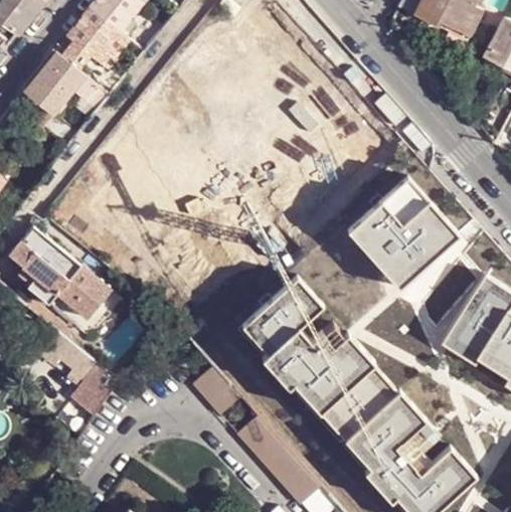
[(0,22),(15,35),(28,19),(41,2),(37,0),(0,0),(0,22)]
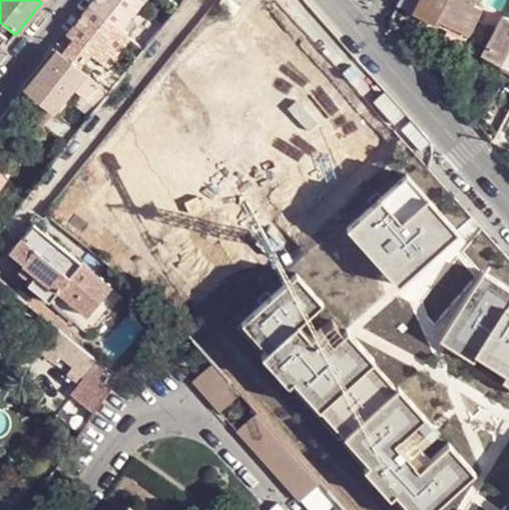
[(94,0),(86,10),(121,38),(125,32),(120,29),(142,0),(94,0)]
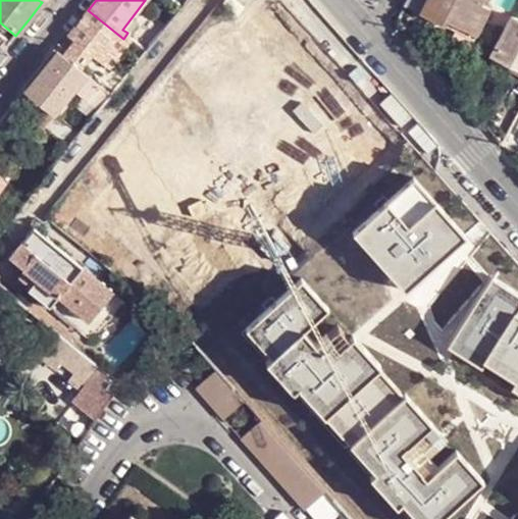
[(420,14),(427,0),(407,0),(404,6),(420,14)]
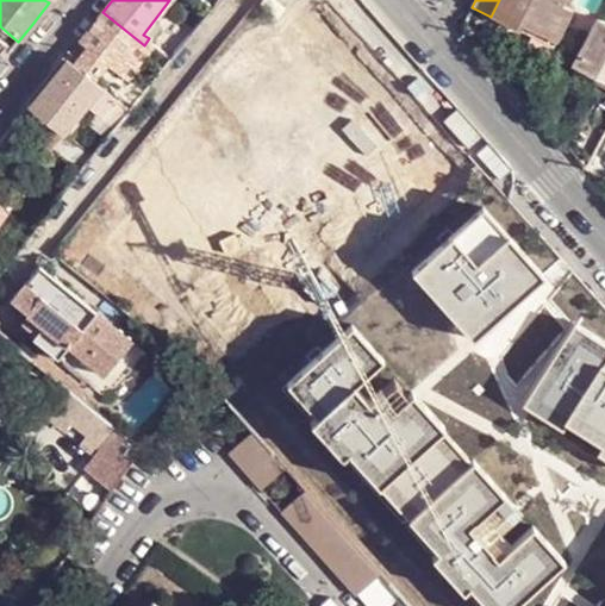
[(562,0),(499,0),(491,17),(519,31),(522,26),(554,43),(569,13),(560,7),(562,0)]
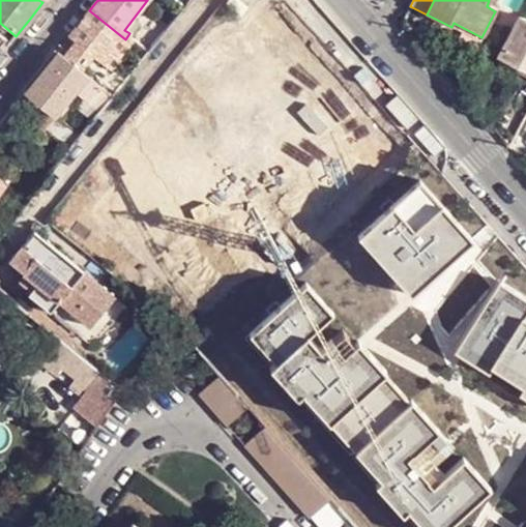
[(125,39),(89,10),(66,39),(71,42),(59,59),(110,99),(120,86),(107,75),(105,77),(98,71),(107,62),(112,66),(123,53),(139,64),(146,56),(125,39)]
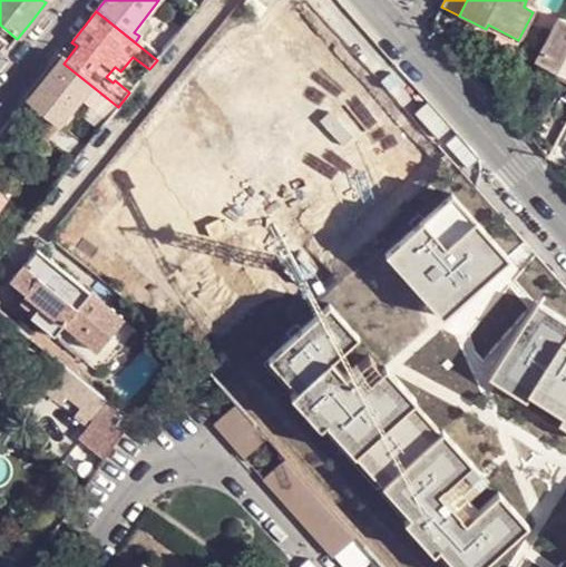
[(565,22),(559,19),(536,65),(565,80),(565,22)]
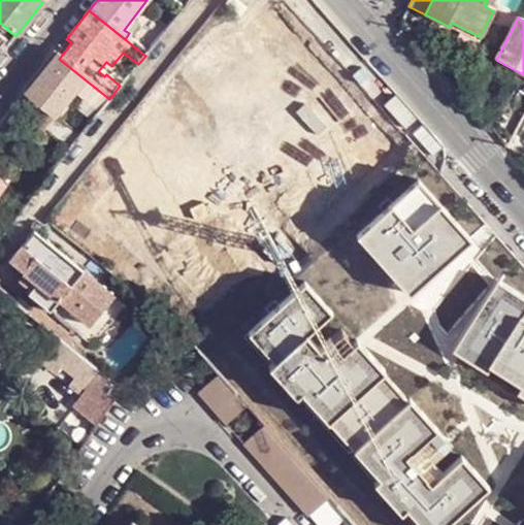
[(283,177),(354,89),(268,22),(197,110),(283,177)]
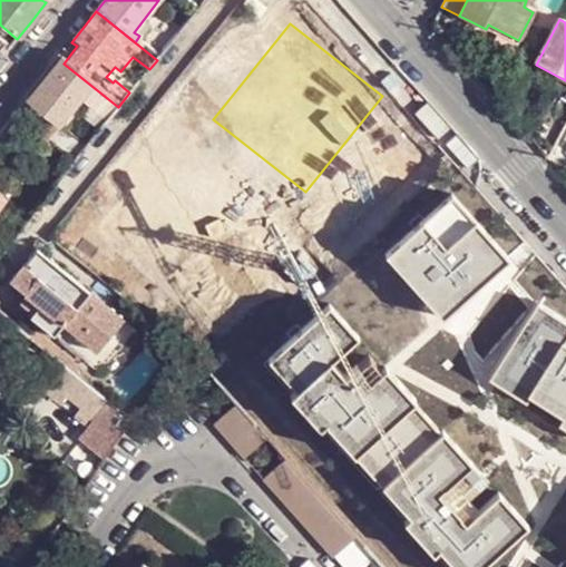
[(508,57),(518,40),(497,30),(488,47),(508,57)]
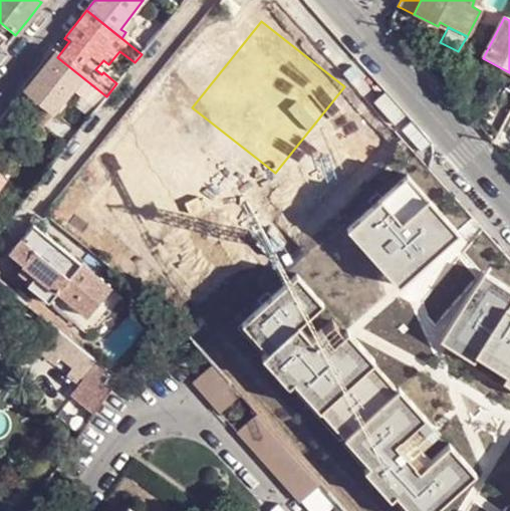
[(142,54),(149,45),(131,30),(125,32),(121,38),(142,54)]
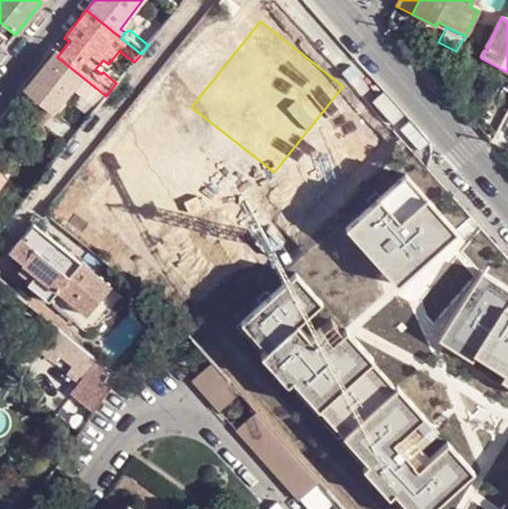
[(57,57),(52,52),(21,91),(51,114),(63,98),(70,90),(82,100),(90,91),(93,94),(90,99),(98,105),(106,96),(57,57)]
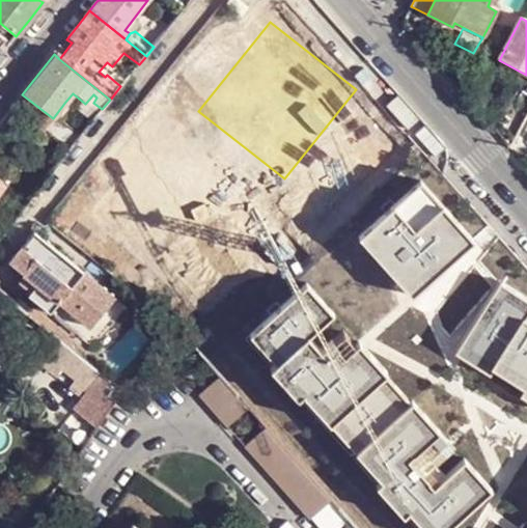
[(90,123),(102,109),(93,103),(96,98),(93,94),(85,104),(73,93),(65,102),(90,123)]
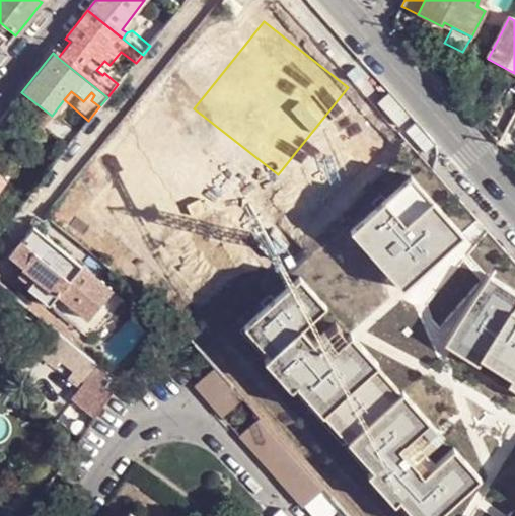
[(52,116),(21,92),(10,106),(41,130),(52,117),(52,116)]
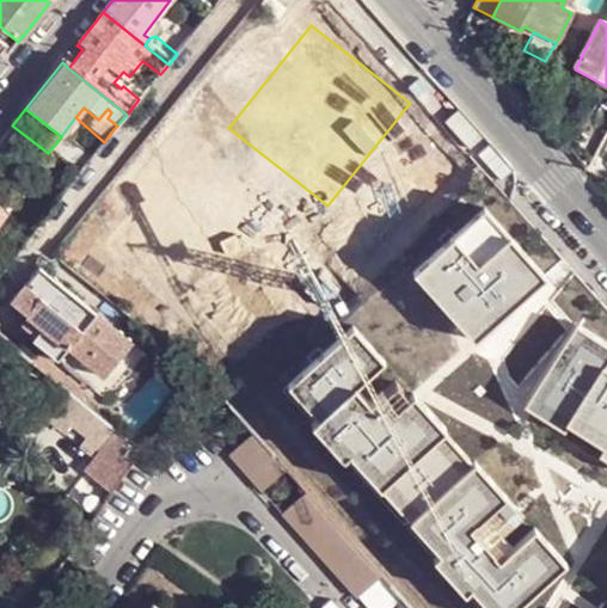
[(90,160),(99,149),(92,145),(83,155),(90,160)]
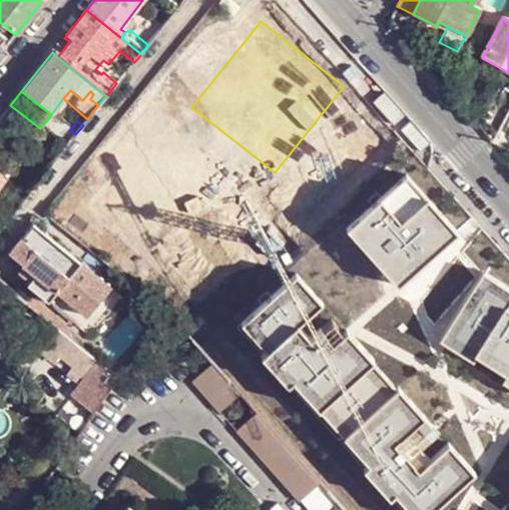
[(457,237),(403,177),(344,230),(398,291),(457,237)]
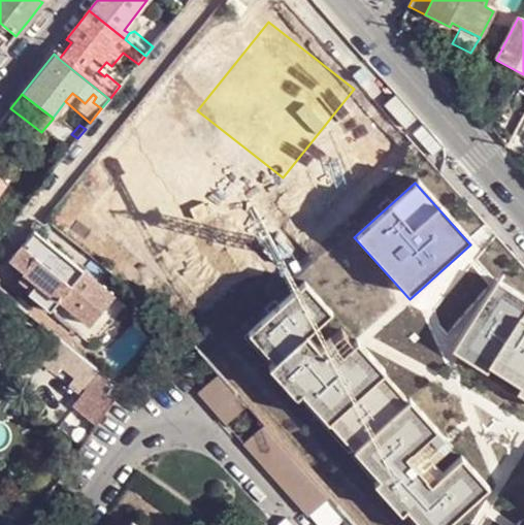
[(112,298),(32,232),(8,262),(24,274),(36,284),(27,295),(48,313),(57,302),(88,327),(112,298)]
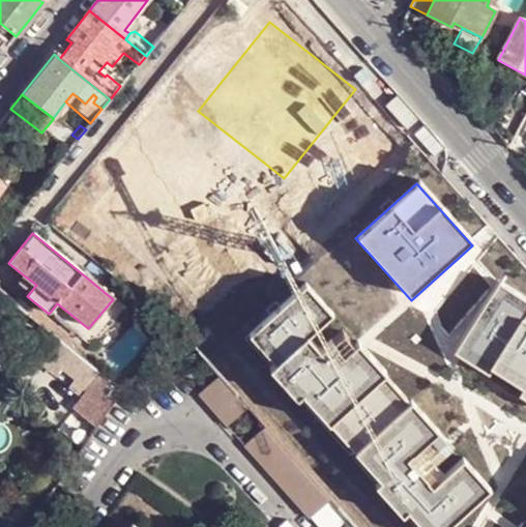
[(24,275),(15,287),(27,296),(36,285),(24,275)]
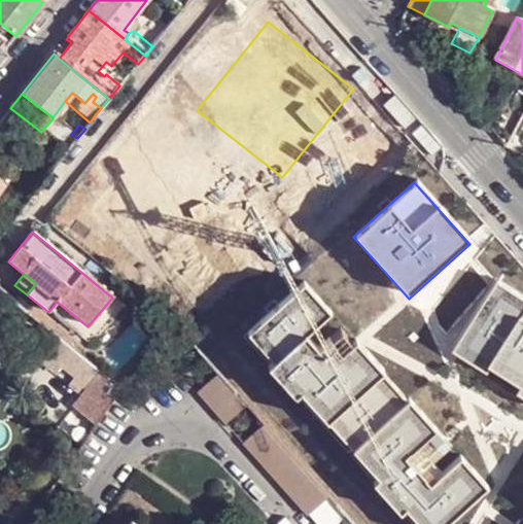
[(327,313),(301,283),(245,334),(271,362),(266,368),(293,398),(299,393),(377,480),(372,484),(398,515),(404,510),(416,523),(443,523),(484,487),(457,458),(439,475),(415,447),(432,430),(406,400),(404,402),(378,373),(380,372),(352,341),(338,354),(333,348),(322,357),(303,335),(327,313)]
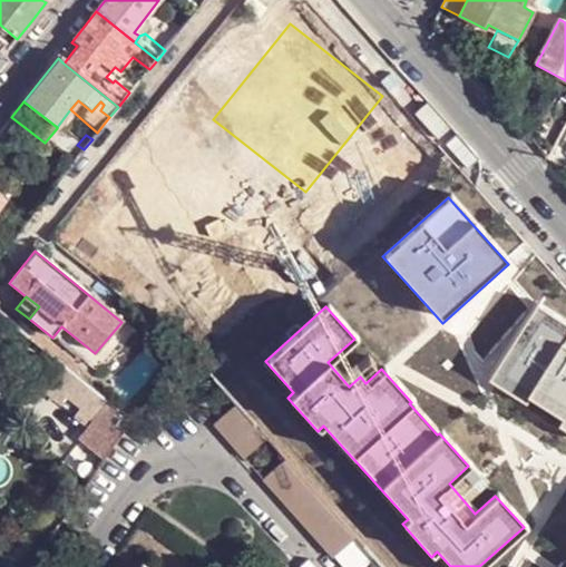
[(565,325),(540,311),(495,385),(565,430),(565,325)]
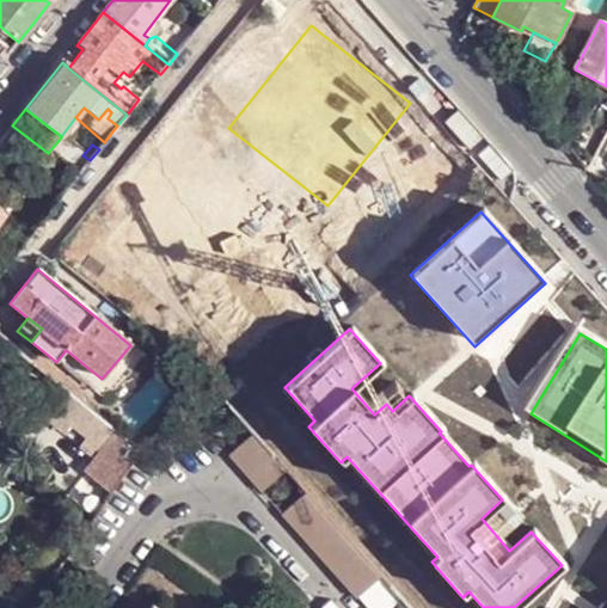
[(41,364),(36,372),(55,386),(66,394),(71,388),(41,364)]
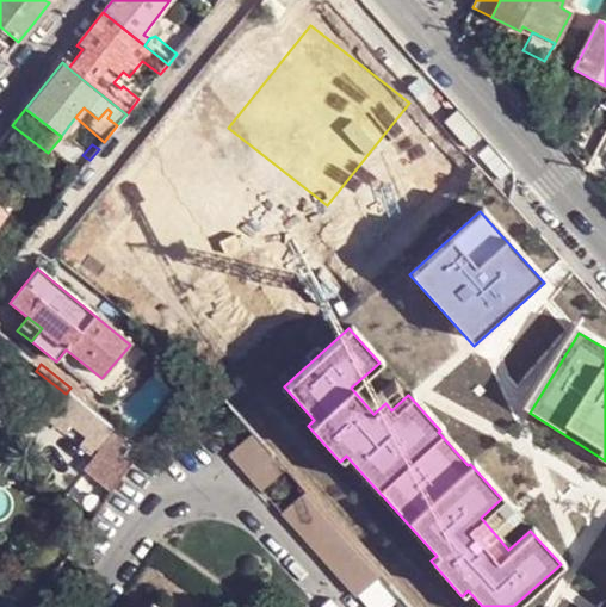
[(107,494),(137,452),(66,394),(55,385),(37,408),(90,450),(98,440),(105,445),(81,472),(91,481),(105,493),(107,494)]
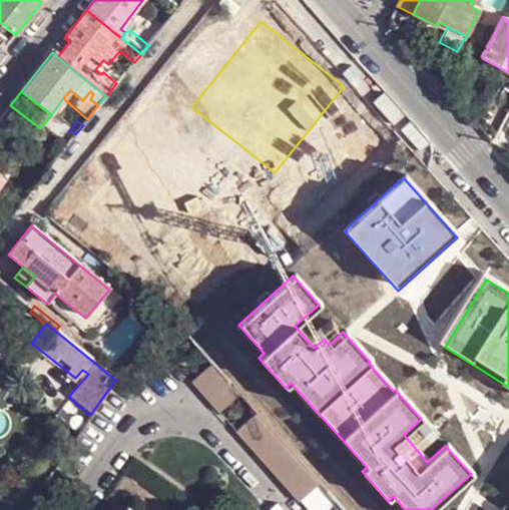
[(190,389),(216,419),(238,402),(210,370),(190,389)]
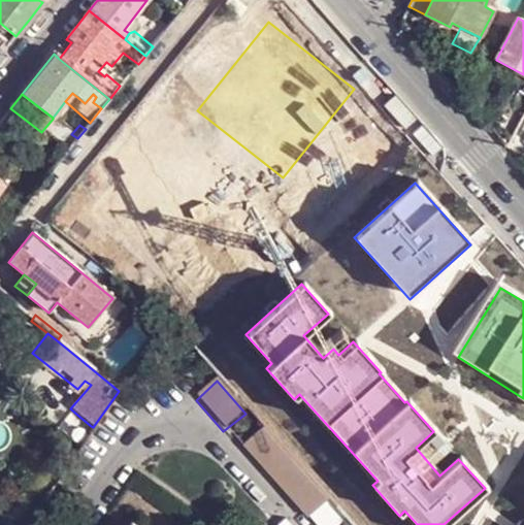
[(303,524),(308,522),(327,505),(263,434),(241,453),(303,524)]
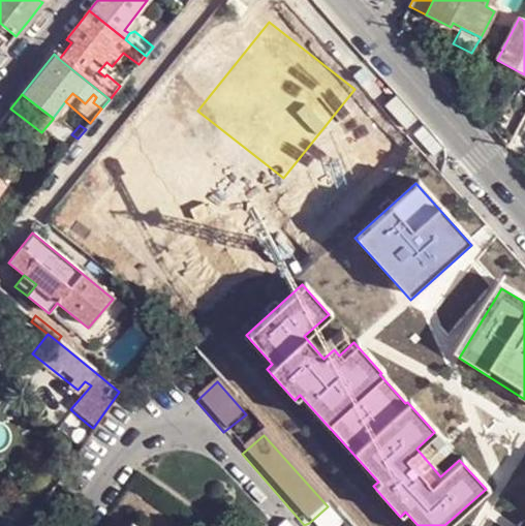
[(328,506),(309,523),(311,525),(344,525),(328,506)]
